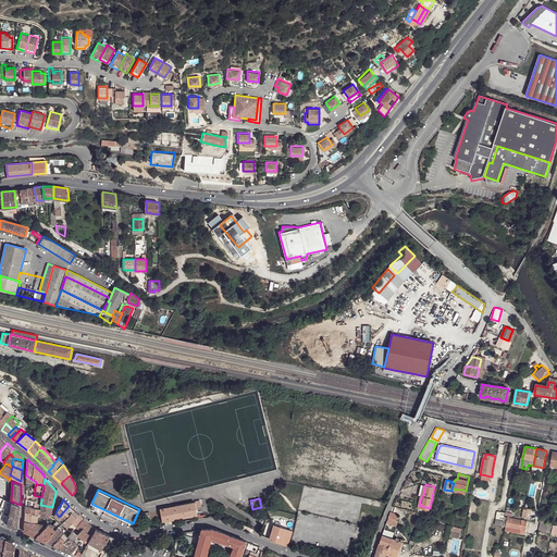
[(21,505),(12,502),(11,506),(8,518),(7,524),(16,529),(17,528),(21,505)]
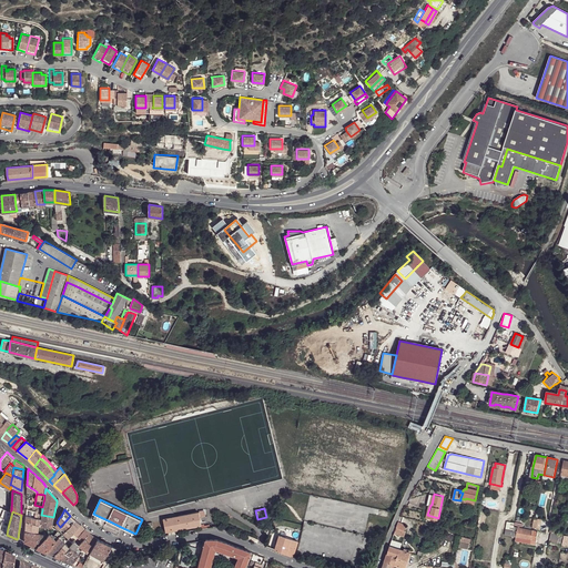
[(175,529),(182,528),(201,525),(200,517),(199,511),(179,516),(163,518),(165,531),(168,531),(171,530),(175,529)]
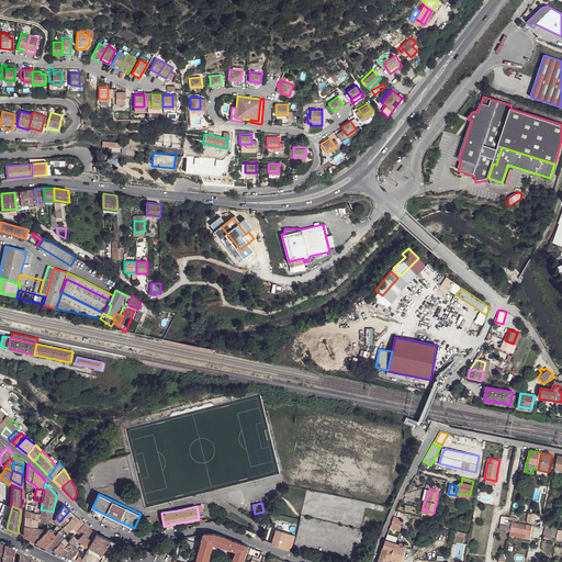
[(53,512),(41,509),(40,520),(46,521),(51,521),(53,512)]
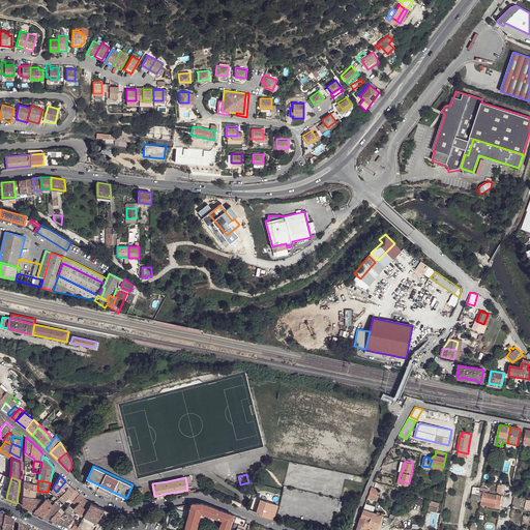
[(70,486),(65,481),(56,492),(61,495),(70,486)]
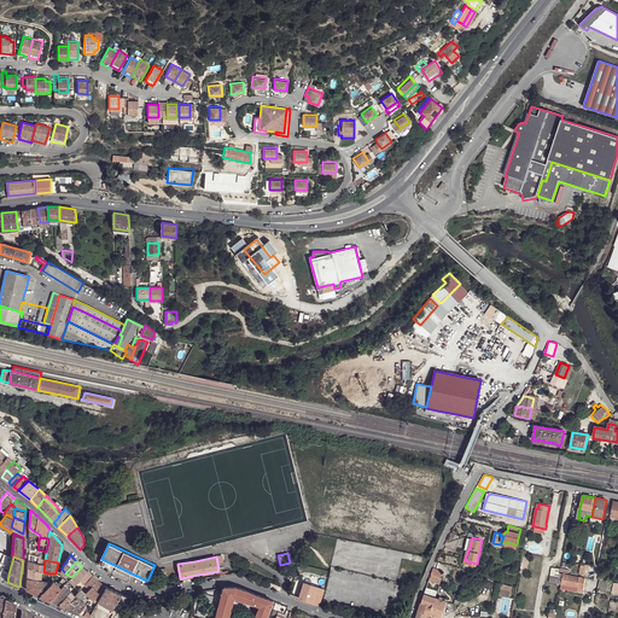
[(582,563),(579,573),(587,575),(589,565),(582,563)]
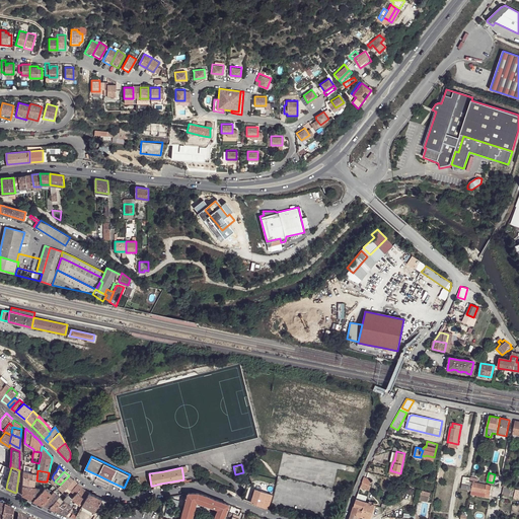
[(73,479),(69,475),(60,485),(58,487),(63,492),(67,487),(73,479)]
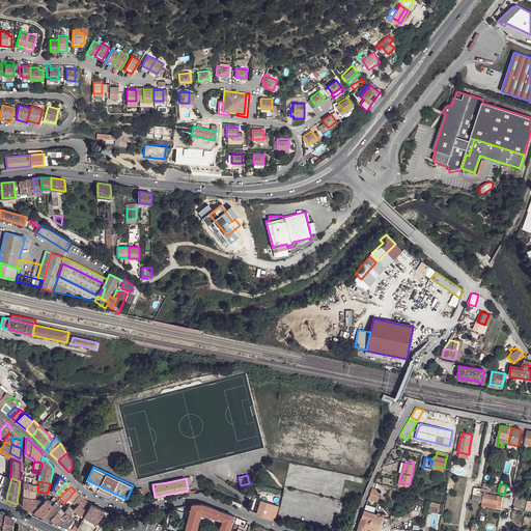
[(111,496),(113,493),(101,486),(99,490),(111,496)]
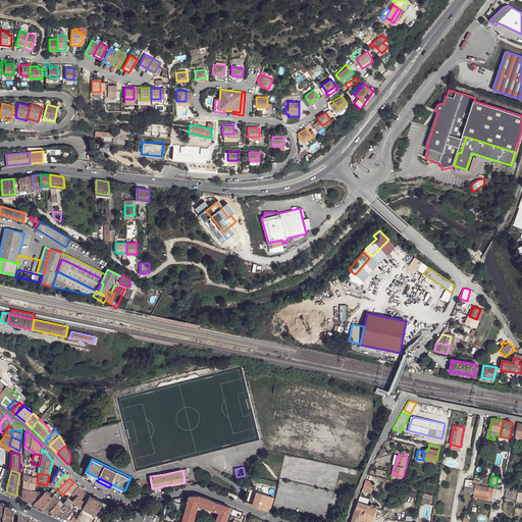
[(33,482),(23,479),(23,486),(22,488),(35,490),(36,483),(33,482)]
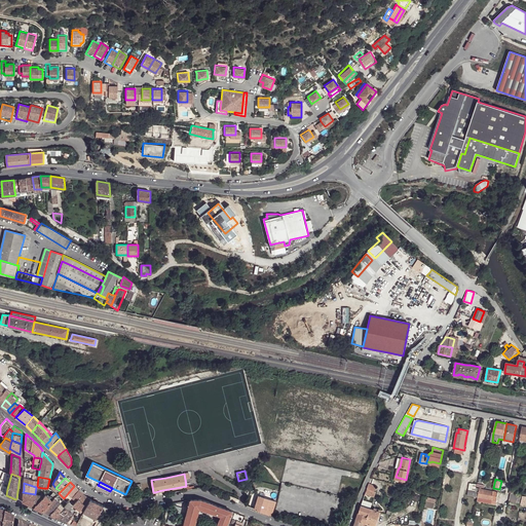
[(376,487),(369,484),(366,494),(374,497),(375,492),(374,491),(376,487)]
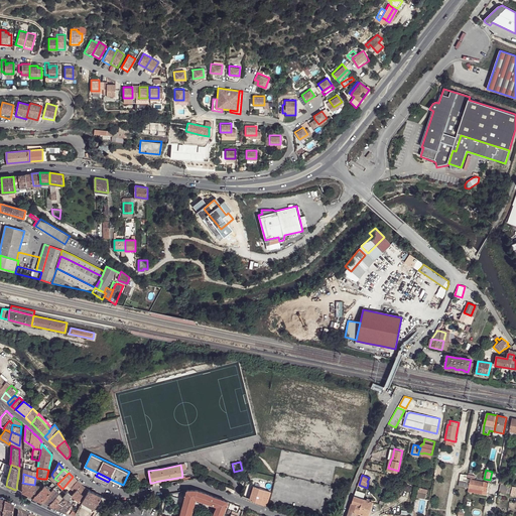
[(78,481),(73,477),(67,484),(71,488),(78,481)]
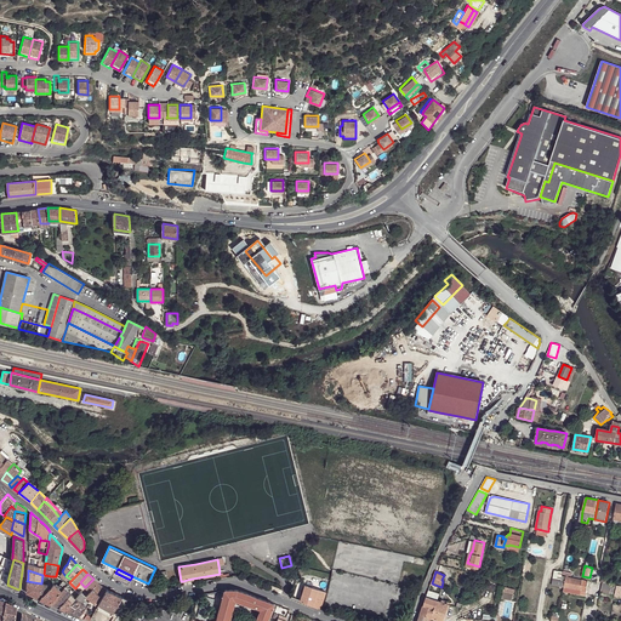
[(569,588),(580,591),(582,580),(567,577),(565,581),(564,587),(569,588)]
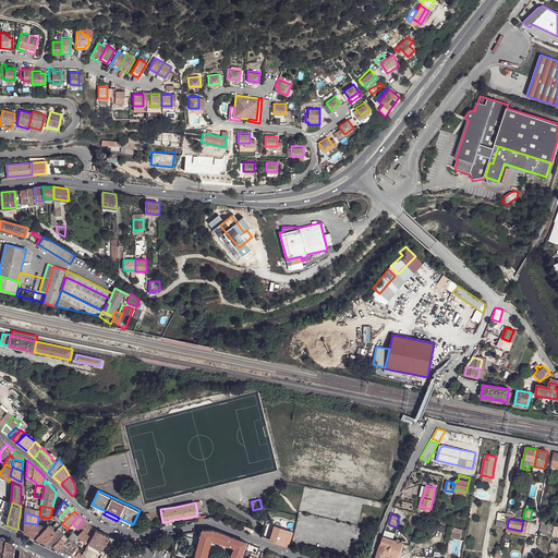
[(88,524),(84,520),(76,528),(81,532),(88,524)]
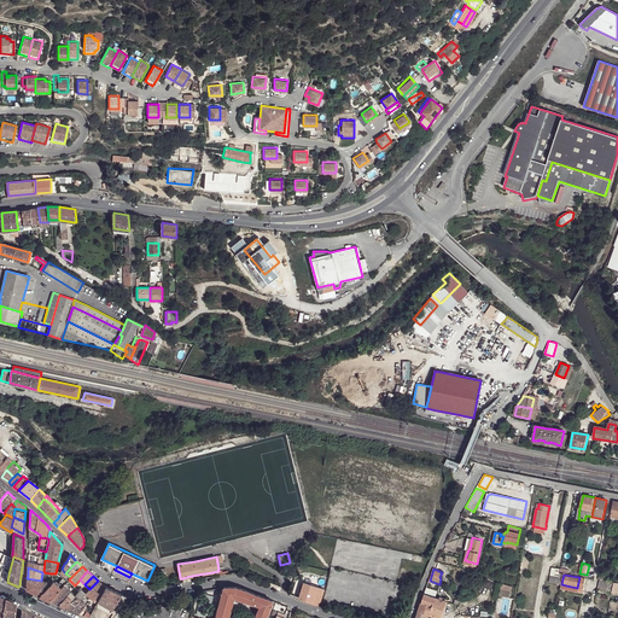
[(41,581),(27,578),(27,589),(27,590),(36,595),(44,581),(41,581)]
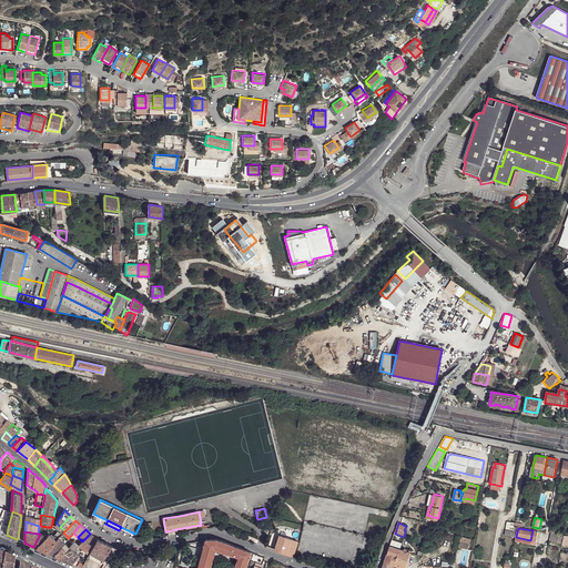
[(47,535),(40,534),(33,547),(36,547),(47,535)]
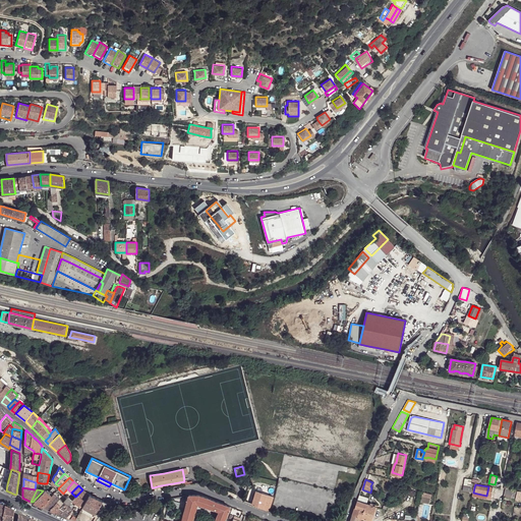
[(43,490),(33,502),(42,506),(51,496),(48,493),(45,489),(43,490)]
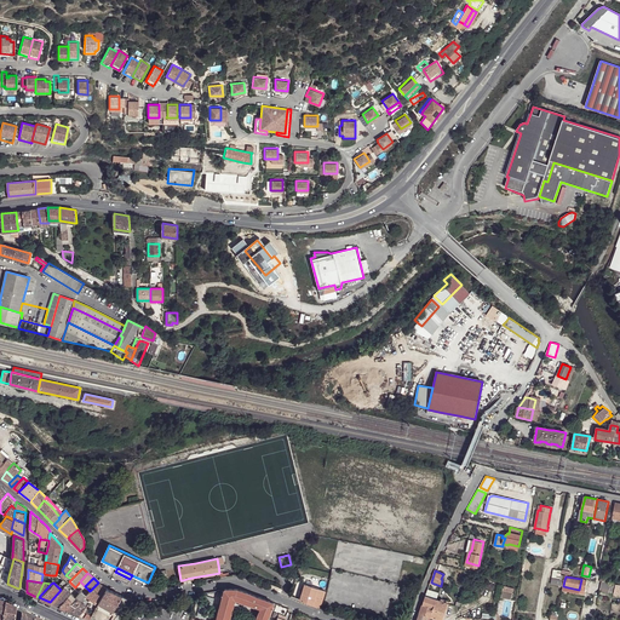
[(90,598),(95,602),(103,587),(98,583),(90,591),(86,596),(90,598)]
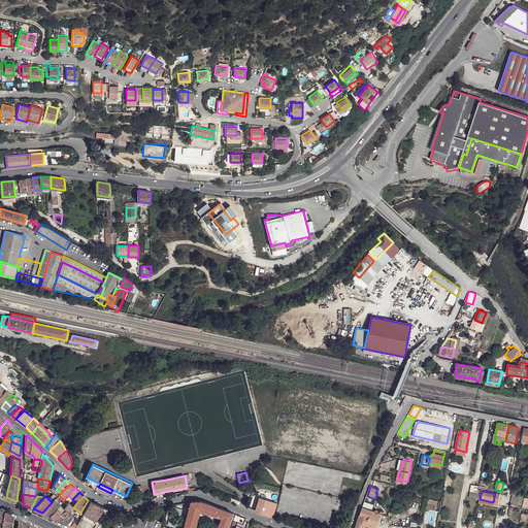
[(272,517),(276,502),(260,496),(256,510),(272,517)]
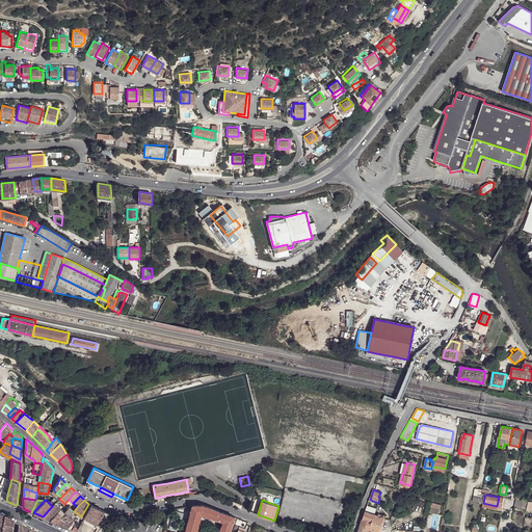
[(514,507),(526,510),(528,502),(524,501),(520,500),(515,500),(514,507)]
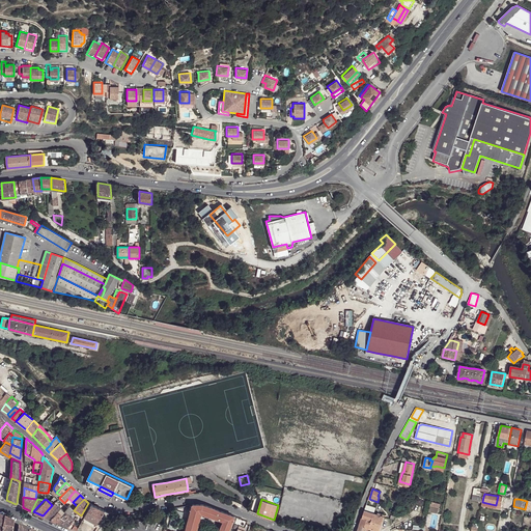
[(52,505),(43,515),(50,520),(58,510),(60,508),(55,503),(52,505)]
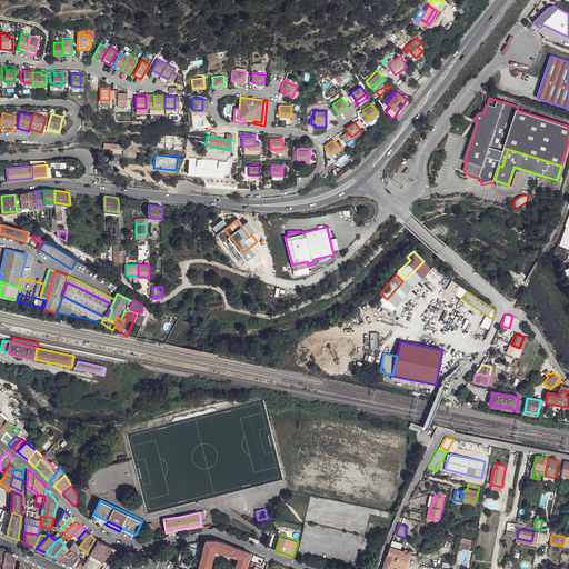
[(95,539),(87,552),(89,555),(90,553),(98,540),(95,539)]
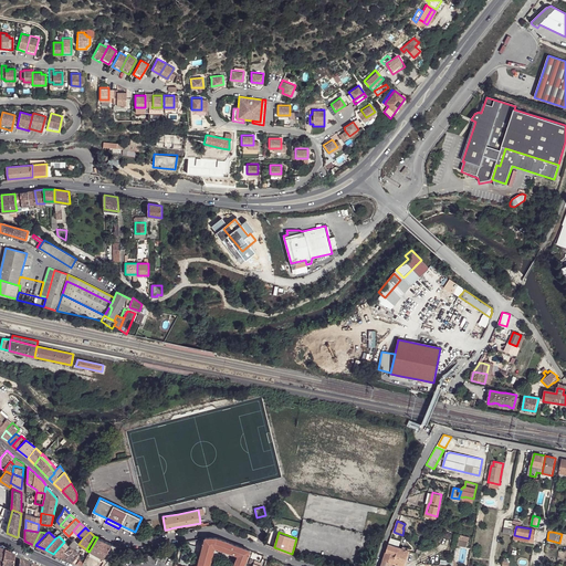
[(108,549),(111,544),(97,537),(90,551),(103,558),(106,553),(107,551),(108,549)]
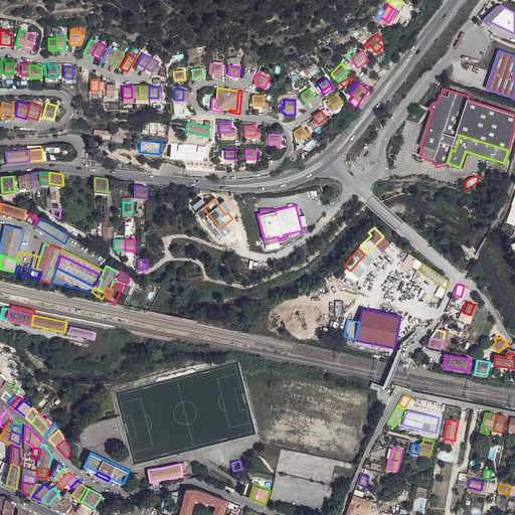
[(228,501),(207,492),(197,489),(186,489),(179,514),(189,514),(194,497),(215,505),(211,514),(222,514),(224,511),(228,501)]
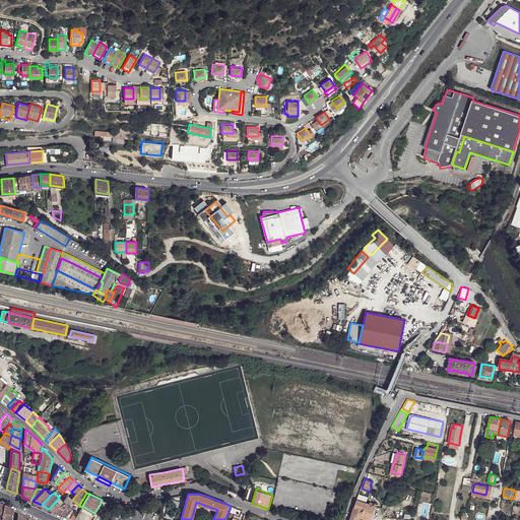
[(350,519),(358,519),(360,516),(372,519),(377,506),(367,503),(369,497),(360,494),(358,500),(350,519)]
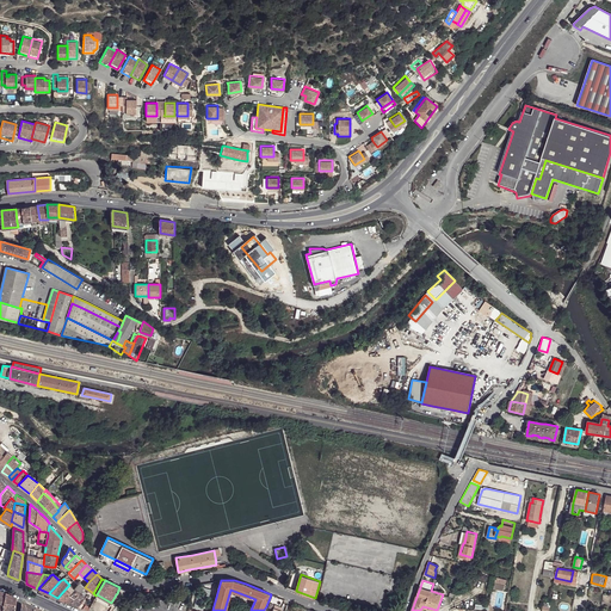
[(85,587),(80,582),(78,585),(74,588),(79,592),(82,590),(84,588),(85,587)]
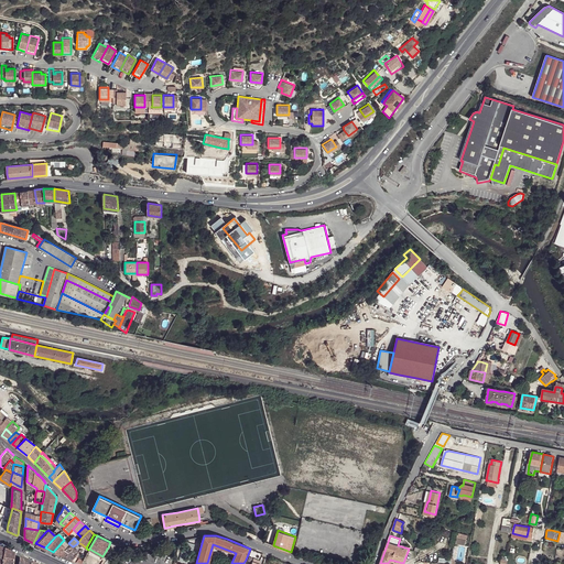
[(53,552),(58,554),(65,546),(62,542),(53,552)]
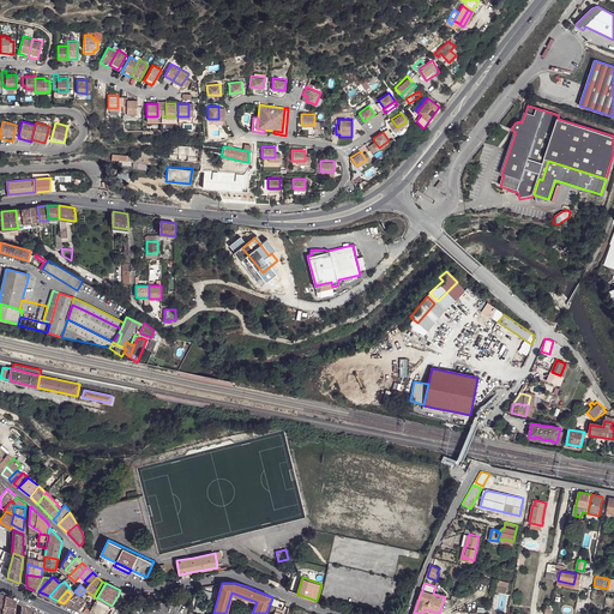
[(71,595),(64,603),(70,607),(79,595),(74,591),(71,595)]
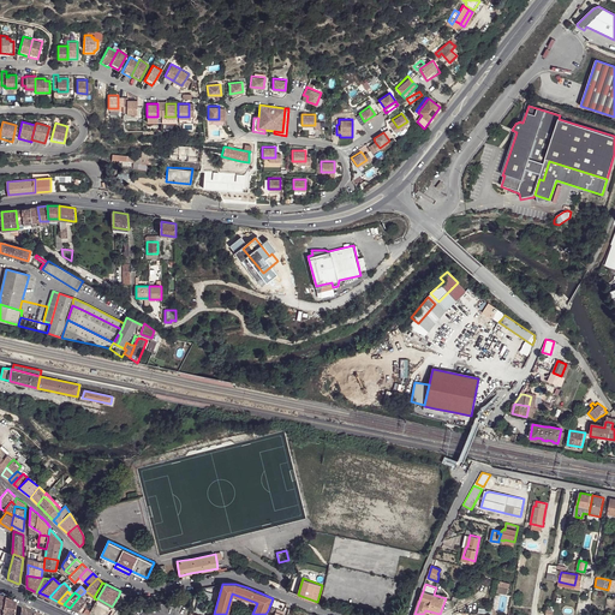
[(70,608),(78,610),(84,602),(84,601),(84,599),(79,596),(70,608)]
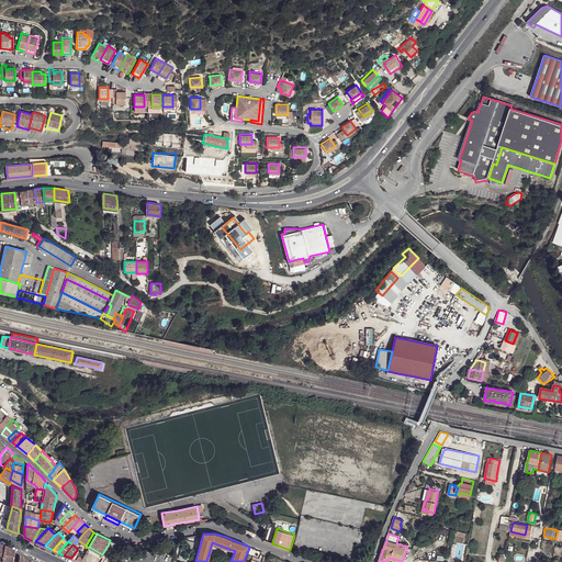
[(258,559),(260,551),(249,547),(245,558),(250,559),(251,555),(258,559)]
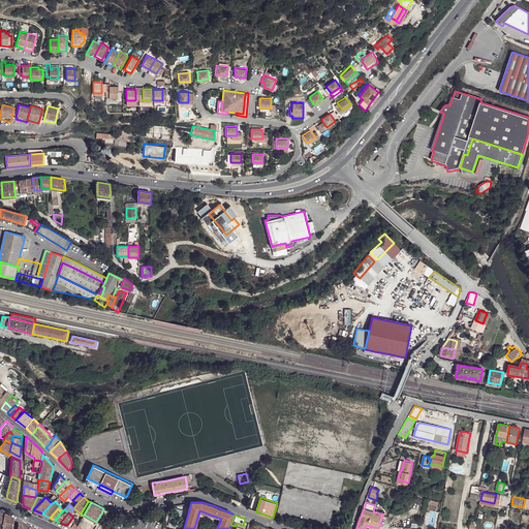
[(12,528),(14,521),(5,517),(2,528),(12,528)]
